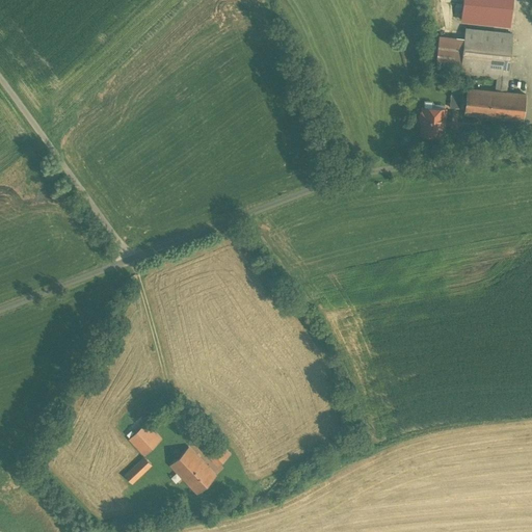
[(512,33),(466,28),(464,38),(440,36),(436,63),(460,67),(460,74),(498,78),(497,91),(506,92),(512,33)]
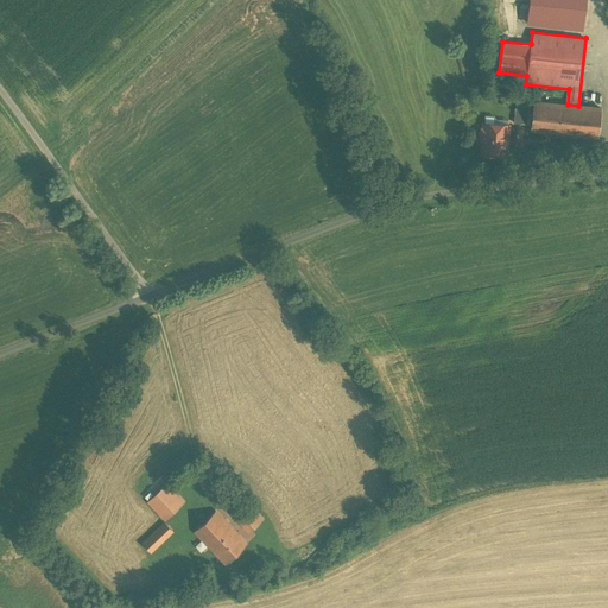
[(568,105),(536,101),(532,132),(597,139),(601,108),(578,106),(568,105)]
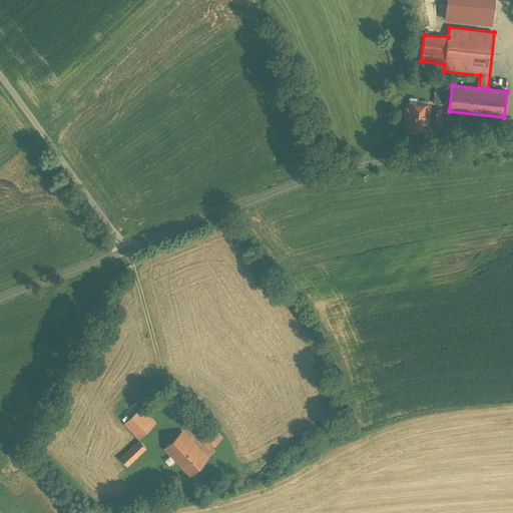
[(430,106),(408,104),(405,132),(428,134),(430,106)]
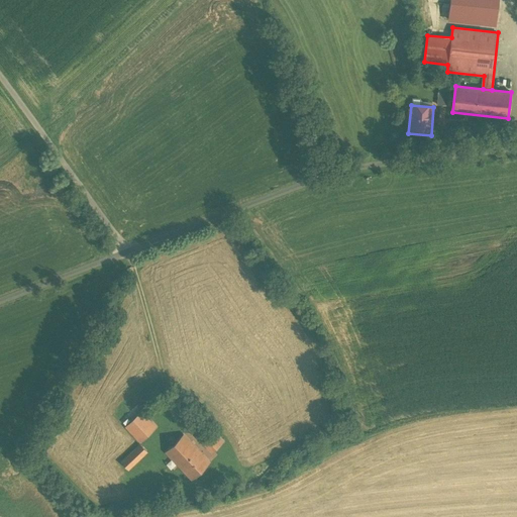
[(158,425),(142,410),(125,426),(140,442),(158,425)]
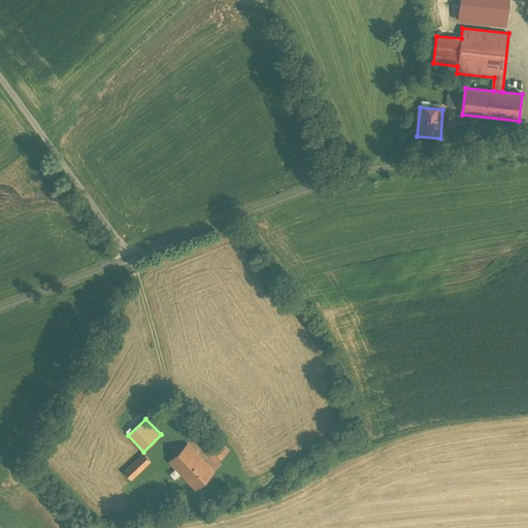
[(229,448),(216,434),(203,447),(217,460),(229,448)]
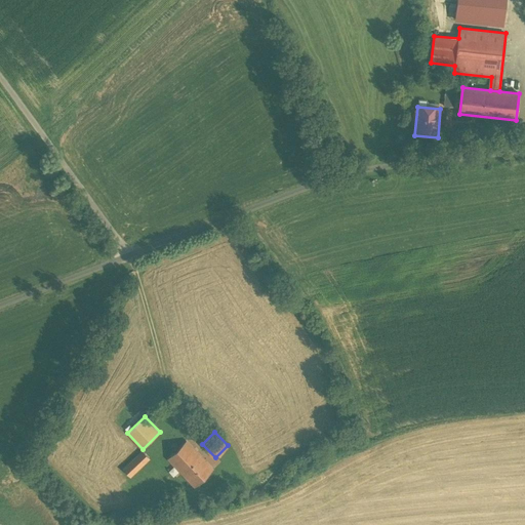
[(189,442),(170,459),(195,485),(213,468),(189,442)]
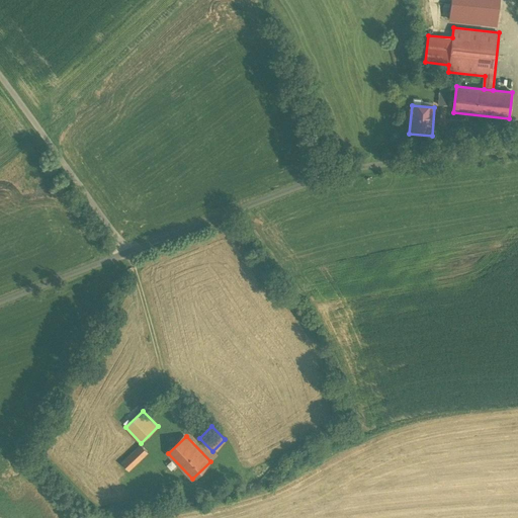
[(147,452),(141,444),(121,461),(128,469),(147,452)]
